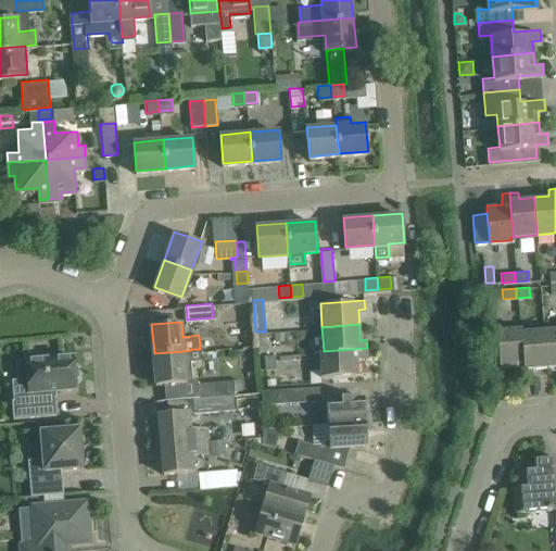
[(525,374),(521,332),(520,332),(519,327),(496,329),(500,365),(516,364),(516,374),(525,374)]
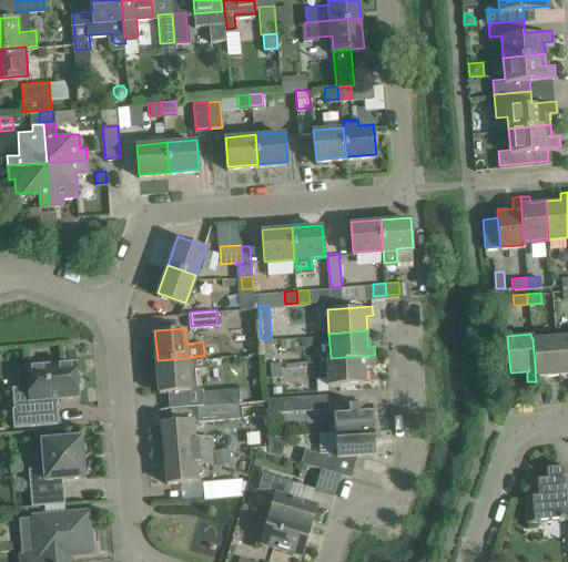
[(567,335),(557,336),(559,373),(567,371),(567,335)]
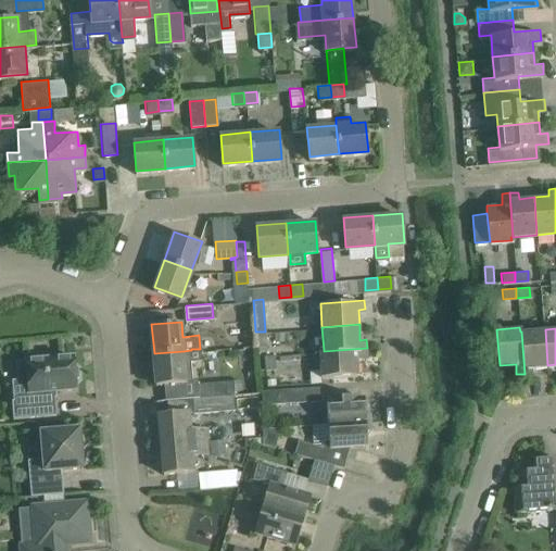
[(545,329),(521,332),(525,374),(533,373),(532,366),(547,365),(545,329)]
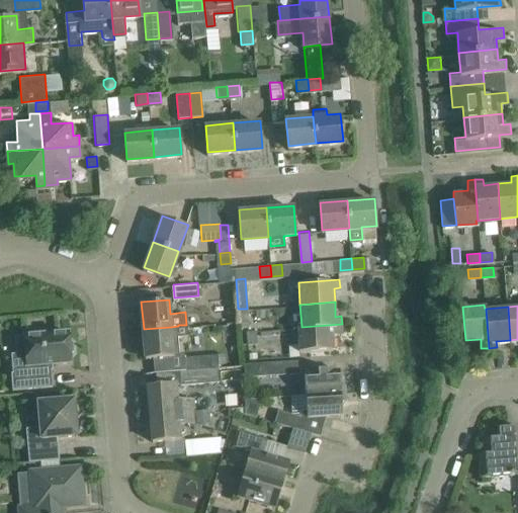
[(247,309),(238,309),(239,322),(248,321),(247,309)]
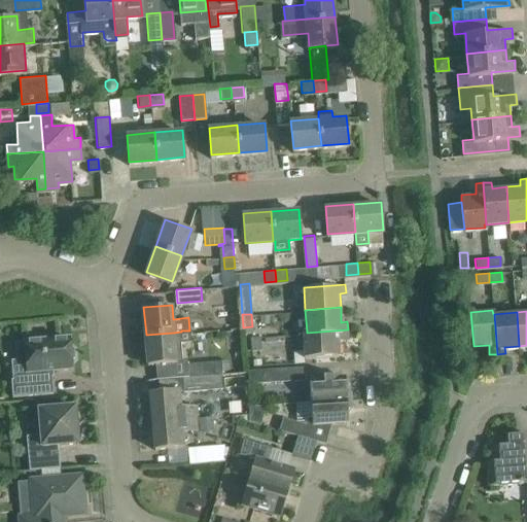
[(307,333),(307,332),(303,333),(304,355),(340,353),(339,338),(349,338),(348,329),(307,333)]
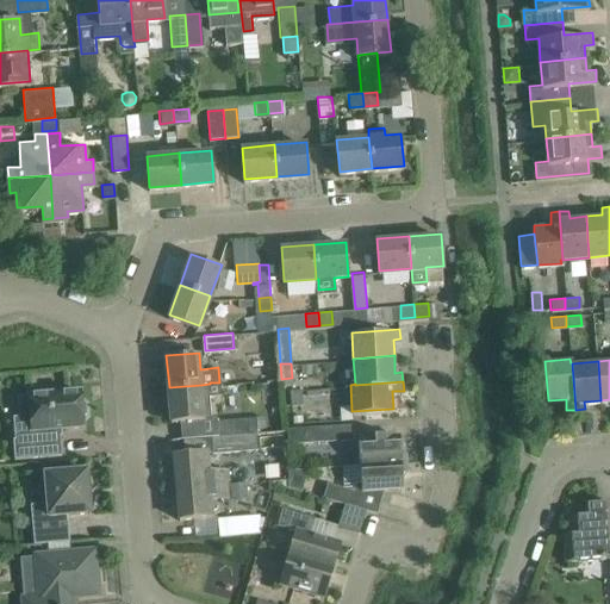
[(201,385),(169,387),(172,419),(181,418),(182,437),(210,435),(218,435),(217,419),(216,416),(212,416),(211,394),(221,393),(221,384),(210,384),(201,385)]
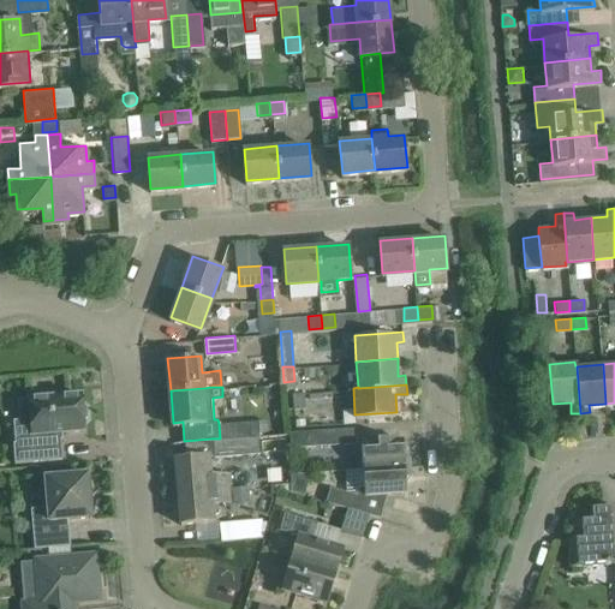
[(15,459),(63,455),(61,436),(59,436),(58,429),(84,427),(84,417),(88,413),(87,404),(82,400),(82,390),(29,395),(31,418),(17,419),(18,440),(13,440),(15,459)]
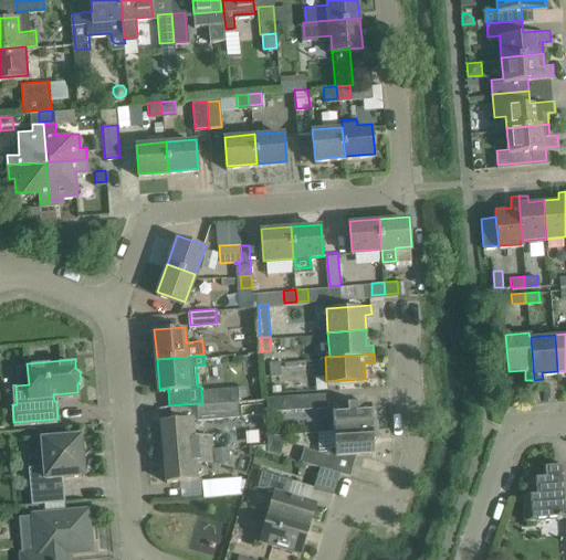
[(279,360),(269,360),(270,374),(280,374),(279,360)]
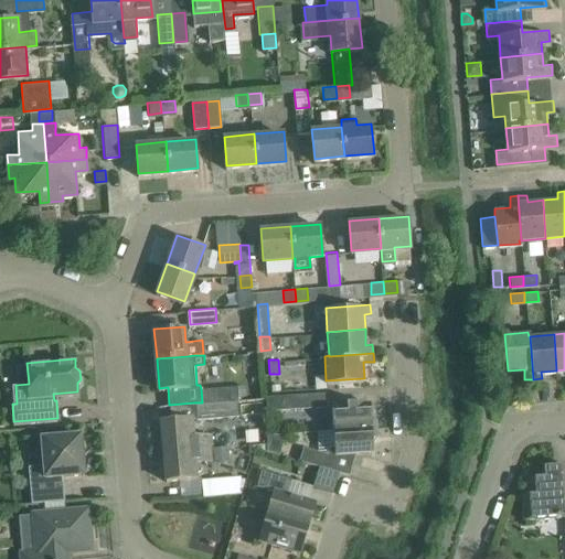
[(244,384),(235,385),(236,396),(245,395),(244,384)]
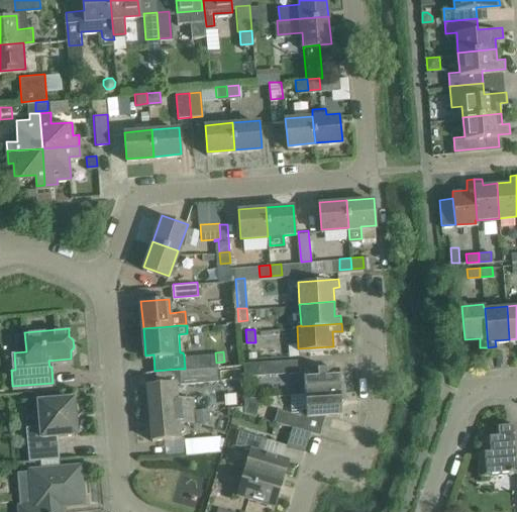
[(208,353),(184,355),(185,369),(216,366),(216,363),(215,352),(208,353)]
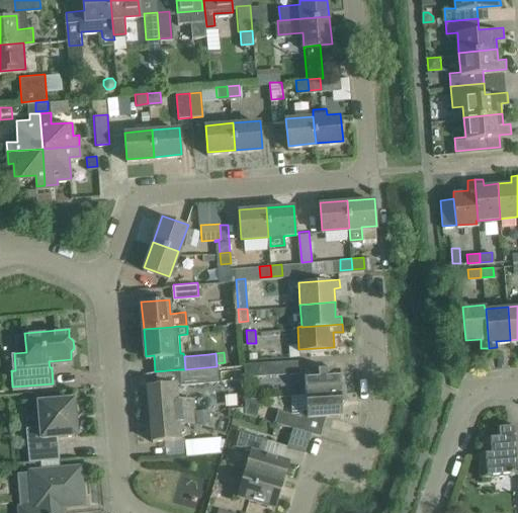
[(299,373),(298,361),(260,363),(261,375),(299,373)]
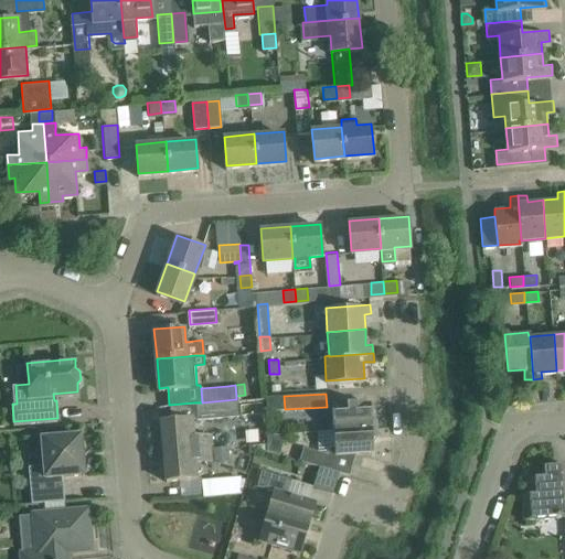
[(238,415),(236,399),(202,402),(194,402),(195,419),(238,415)]
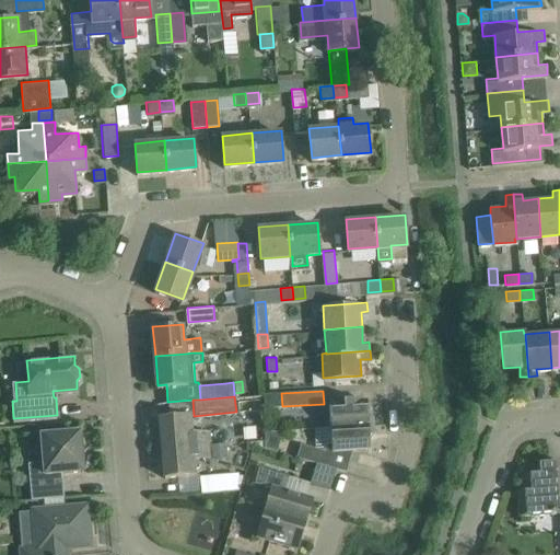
[(331,426),(374,423),(373,414),(368,414),(366,397),(329,400),(331,426)]
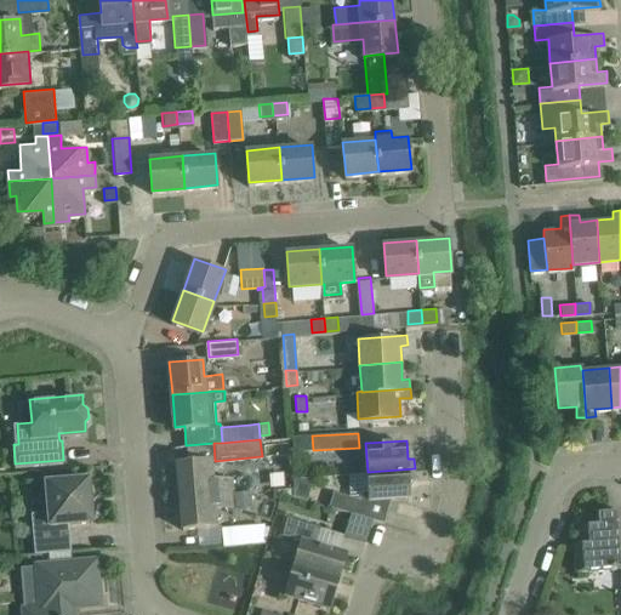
[(180,494),(233,490),(232,476),(211,477),(210,457),(177,461),(180,494)]
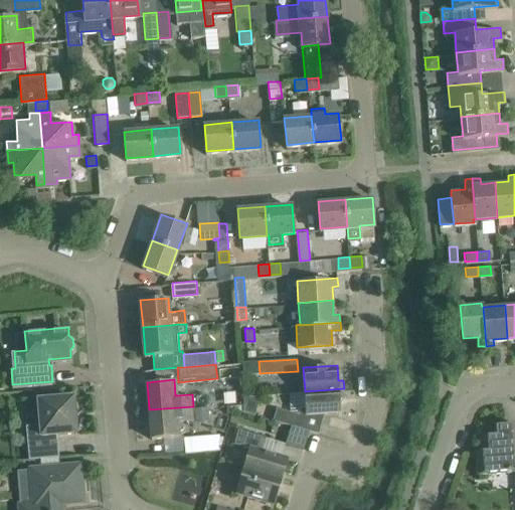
[(344,388),(305,391),(306,405),(301,405),(299,411),(277,405),(273,417),(292,423),(308,428),(319,432),(322,418),(321,418),(320,411),(340,410),(339,395),(344,395),(344,388)]
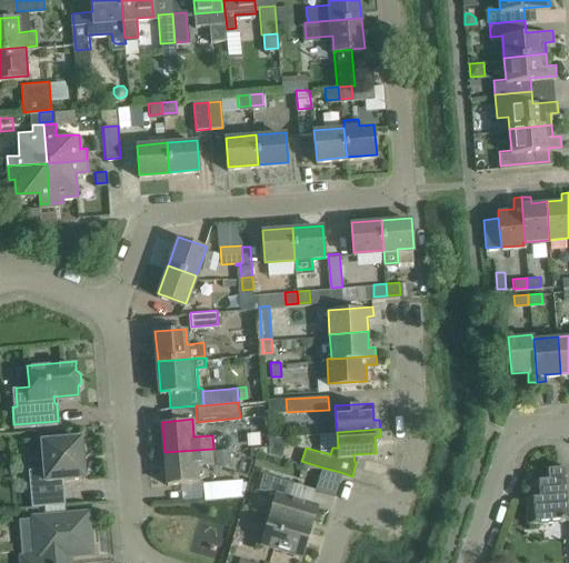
[(32,504),(65,501),(63,478),(85,475),(81,435),(41,439),(45,466),(29,468),(32,504)]
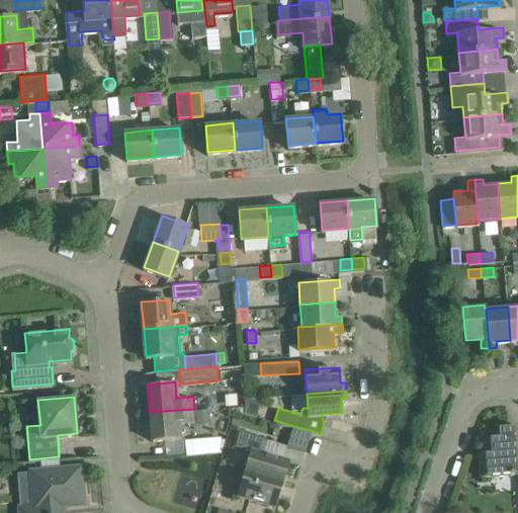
[(209,408),(197,409),(197,421),(209,420),(209,408)]
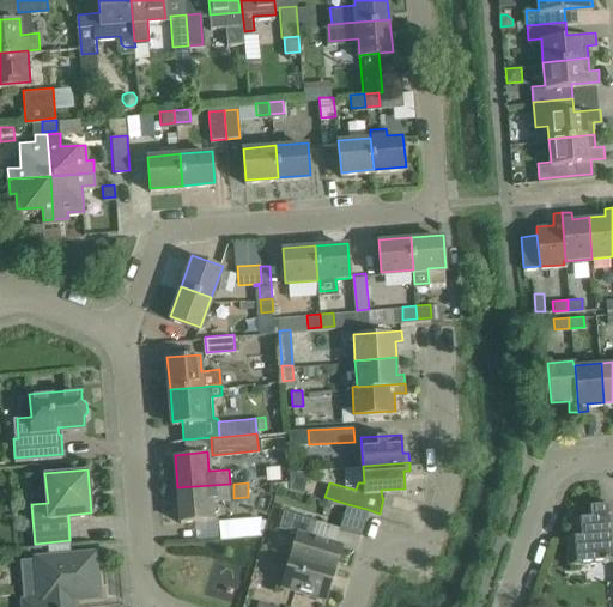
[(231,497),(230,484),(177,487),(181,520),(213,517),(212,498),(231,497)]
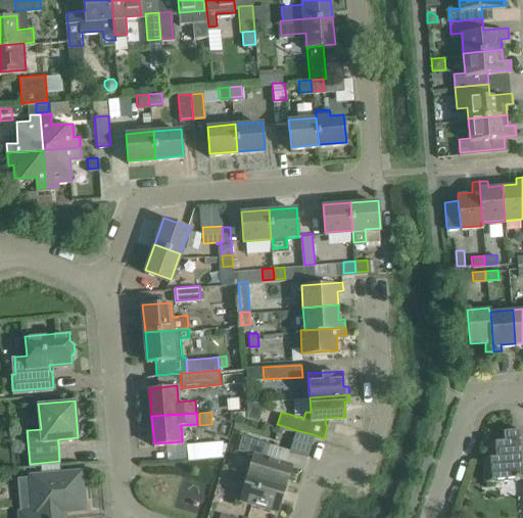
[(522,427),(510,429),(511,438),(489,440),(490,456),(484,456),(486,479),(522,476),(522,427)]
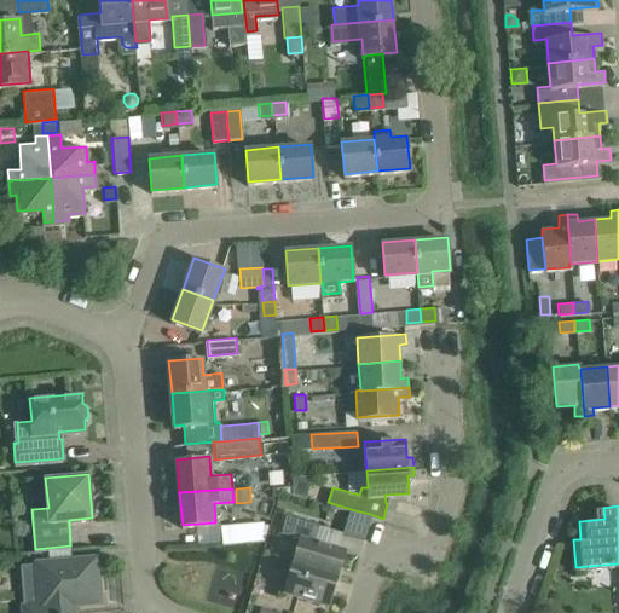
[(351,509),(343,530),(364,536),(370,514),(351,509)]
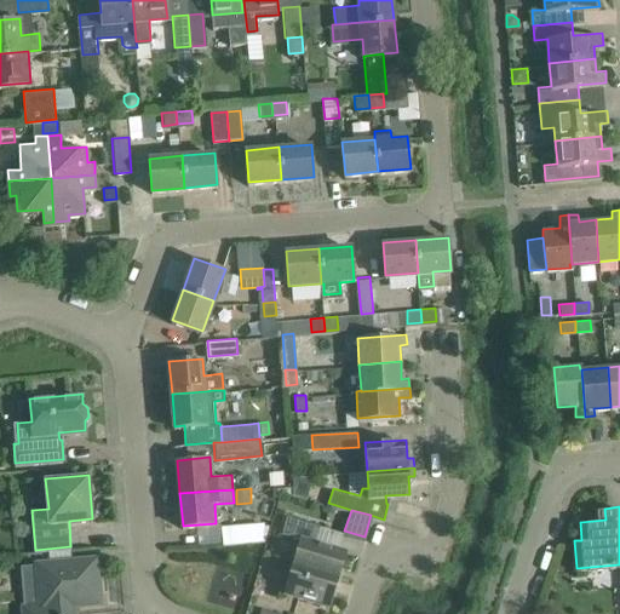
[(291,563),(338,577),(345,550),(315,540),(320,524),(287,515),(282,532),(299,537),(291,563)]
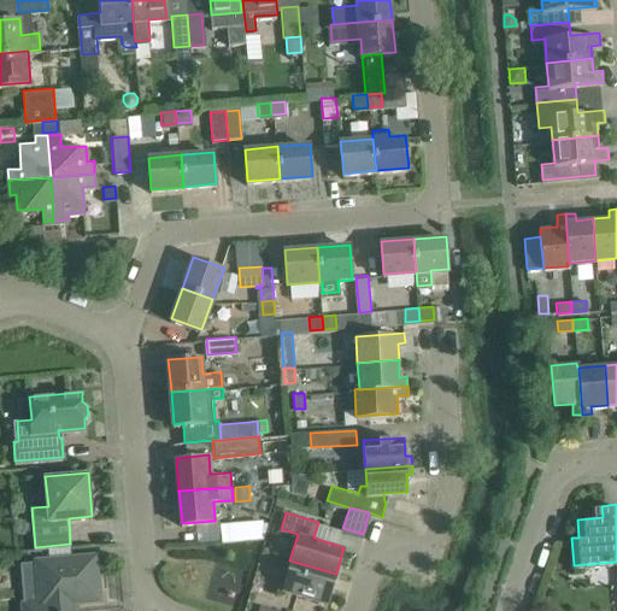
[(222,541),(260,538),(259,521),(219,524),(222,541)]
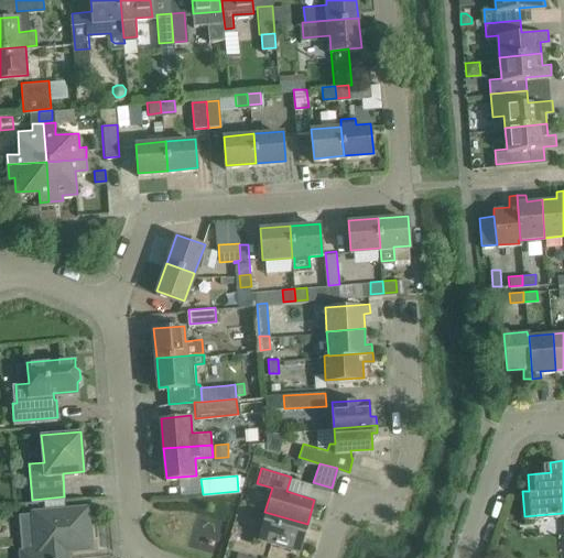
[(68,557),(68,548),(90,546),(87,506),(34,511),(38,548),(22,549),(23,557),(22,557),(68,557)]
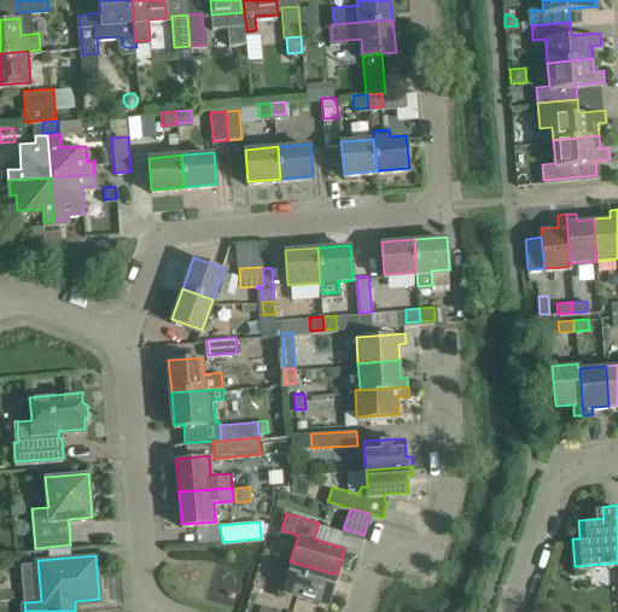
[(337,575),(290,561),(283,589),(297,593),(328,601),(337,575)]
